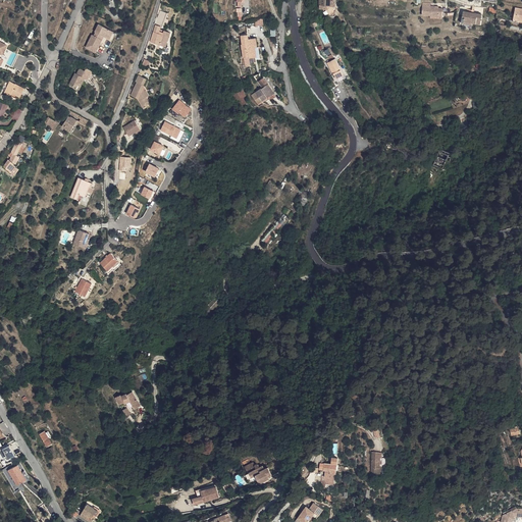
[(335,0),(332,0),(327,0),(319,0),(319,11),(323,12),(335,13),(335,10),(336,10),(337,8),(336,8),(335,0)]
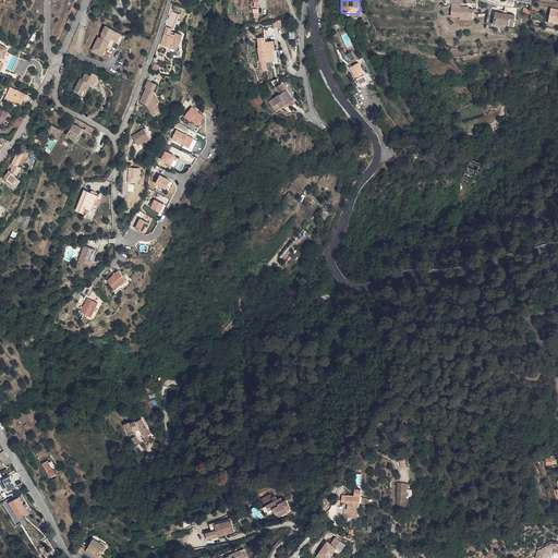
[(464,8),(459,7),(459,9),(450,8),(449,16),(471,20),(472,10),(468,10),(463,10),(464,8)]
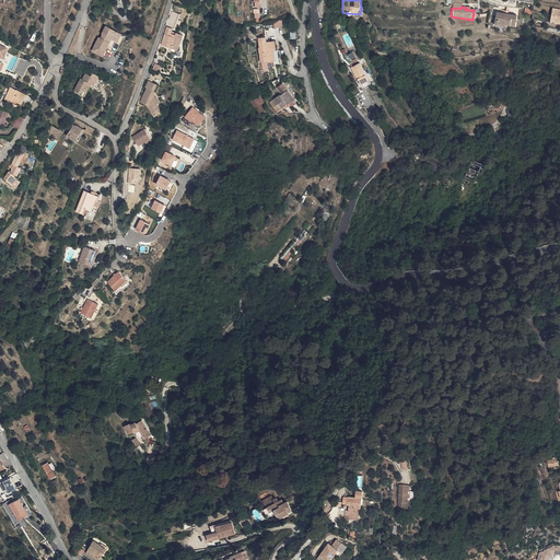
[(517,13),(498,11),(496,24),(506,25),(506,23),(515,24),(517,13)]
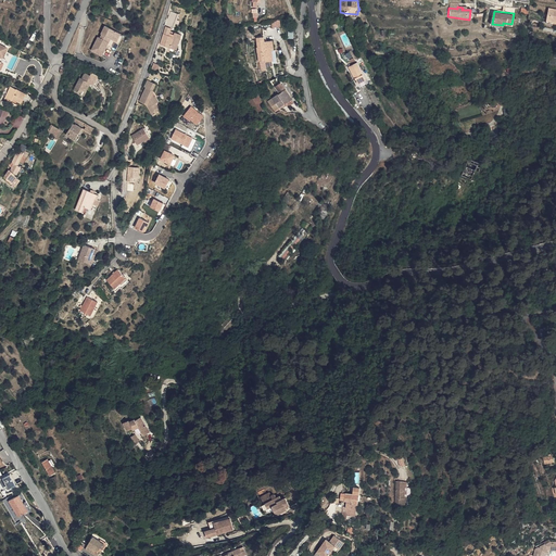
[(122,33),(106,25),(102,33),(104,34),(102,38),(99,37),(92,50),(103,55),(112,38),(117,40),(122,33)]
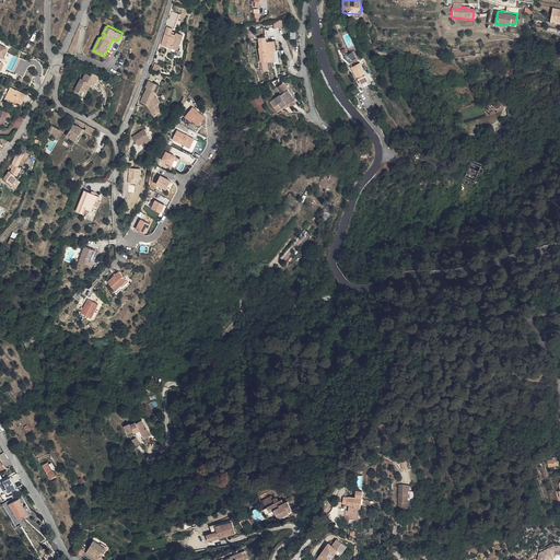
[(166,48),(170,38),(167,38),(170,32),(171,30),(166,27),(159,46),(166,48)]
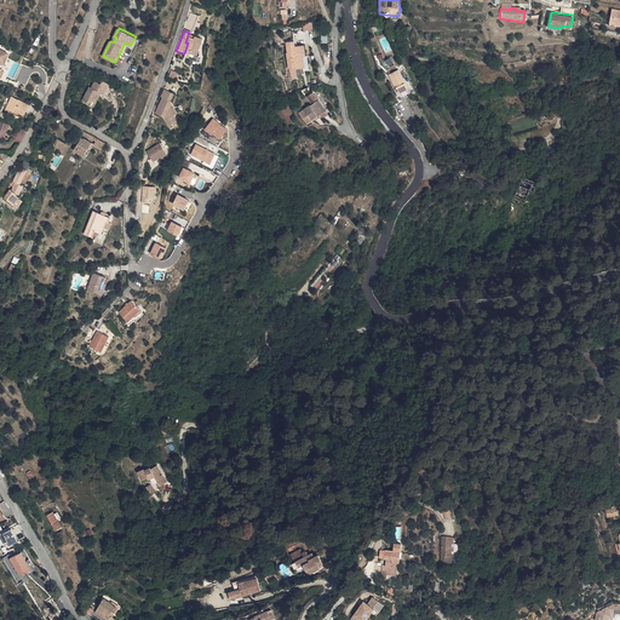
[(188,42),(184,53),(194,58),(201,40),(195,38),(191,44),(188,42)]
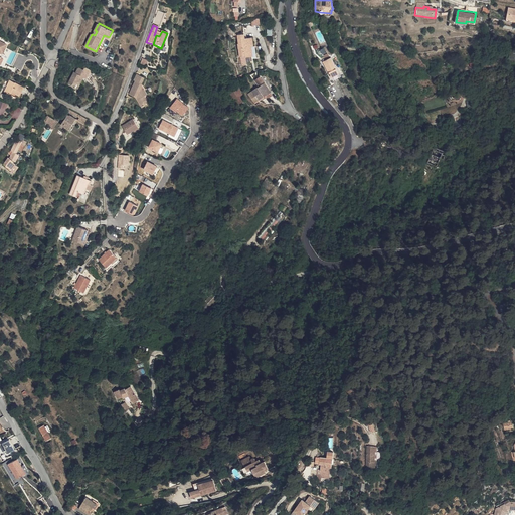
[(242,32),(238,33),(239,44),(237,44),(239,56),(241,56),(245,55),(245,57),(252,56),(252,58),(259,58),(256,44),(254,44),(253,36),(245,38),(244,33),(242,34),(242,32)]
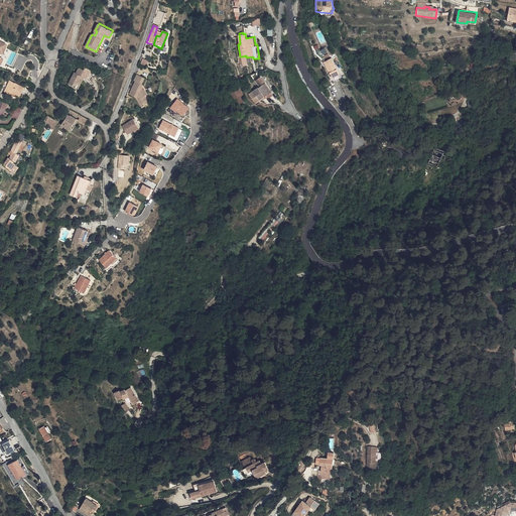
[(326,62),(334,78),(339,76),(331,60),(326,62)]
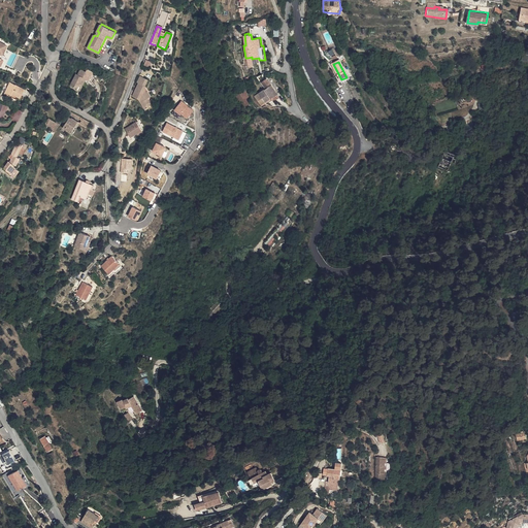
[(341,79),(333,64),(331,65),(339,81),(341,79)]
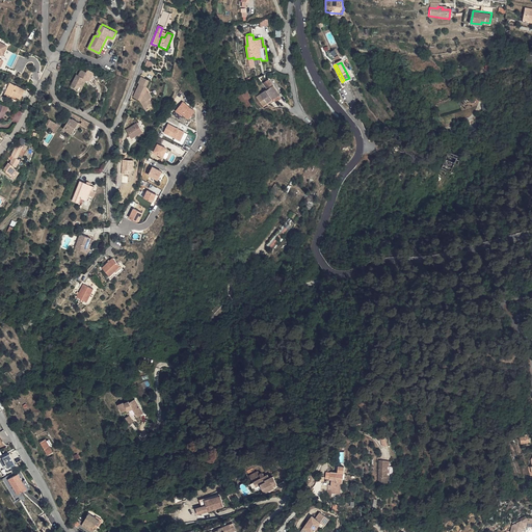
[(89,70),(81,67),(80,71),(75,69),(73,74),(71,73),(67,82),(70,84),(69,87),(76,90),(81,77),(85,79),(89,70)]
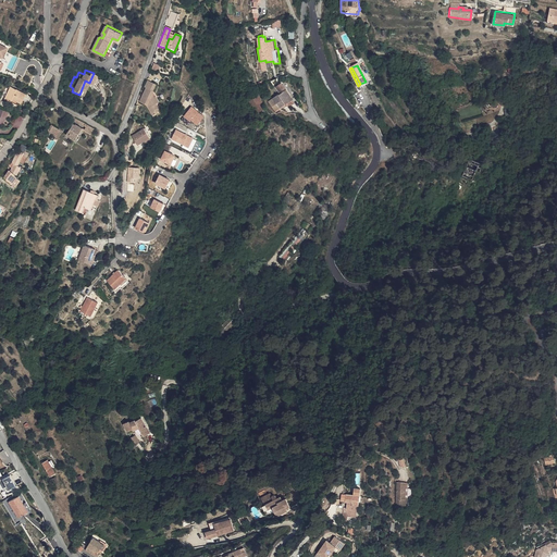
[(152,97),(151,95),(153,93),(155,91),(152,89),(155,84),(146,81),(143,88),(146,90),(139,103),(147,107),(148,108),(152,97)]
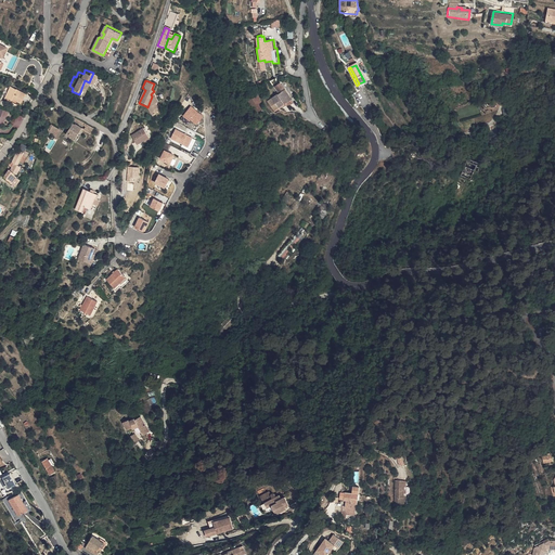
[(285,89),(281,82),(275,86),(280,93),(272,99),(279,110),(283,106),(279,101),(286,97),(282,91),(285,89)]
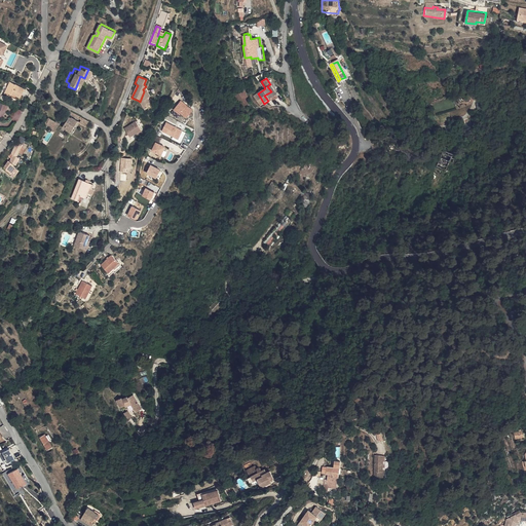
[(26,88),(10,81),(4,95),(10,97),(12,92),(14,94),(22,97),(26,88)]
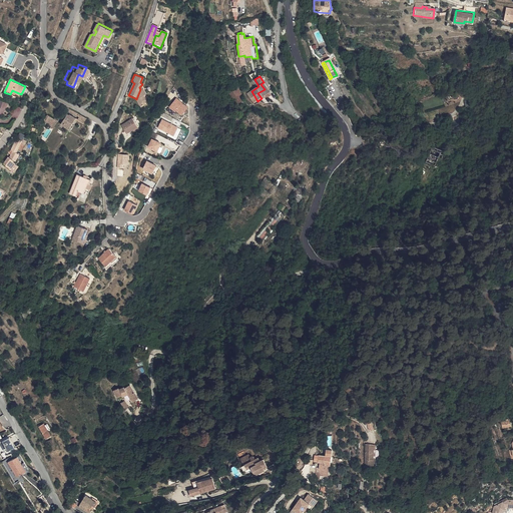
[(271,92),(264,82),(261,84),(265,89),(258,93),(262,98),(271,92)]
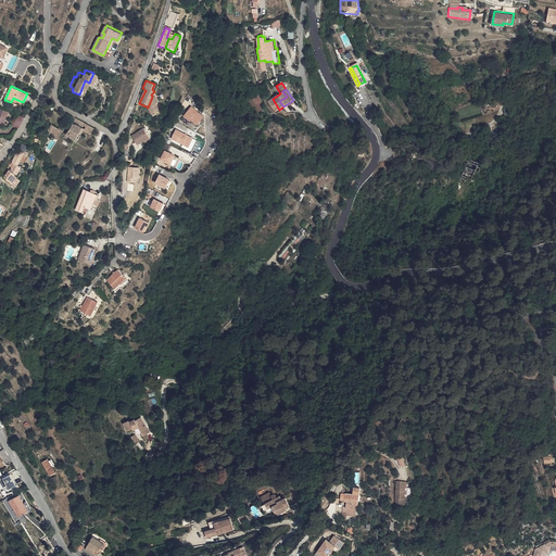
[(261,104),(257,96),(244,100),(247,109),(261,104)]
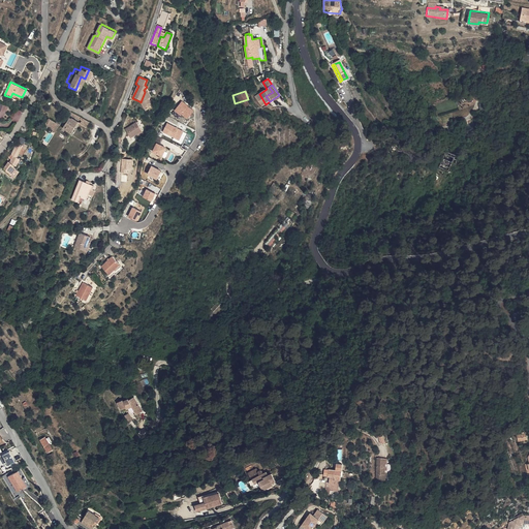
[(147,94),(145,92),(141,102),(147,111),(150,109),(151,102),(149,99),(152,97),(149,93),(147,94)]
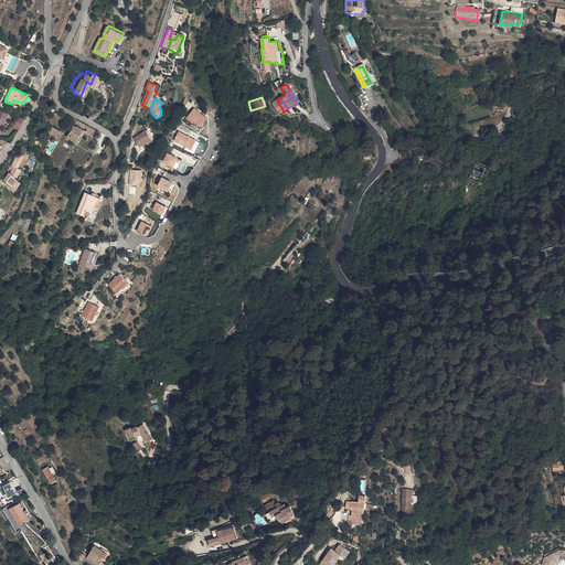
[(195,107),(188,117),(193,123),(194,120),(201,126),(208,117),(195,107)]
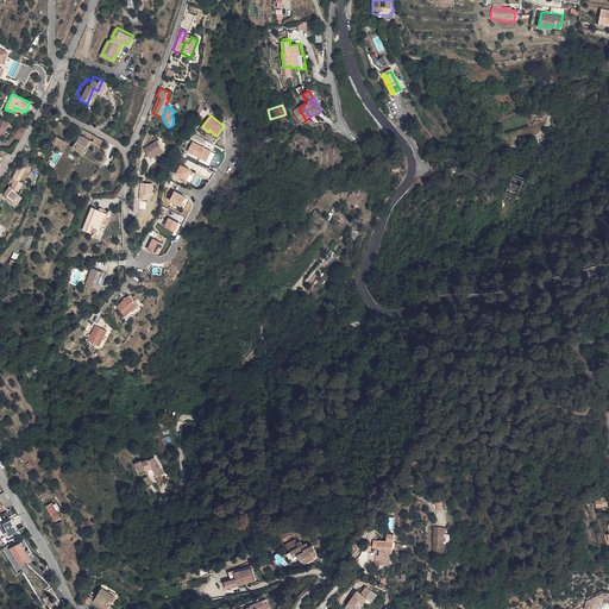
[(74,140),(70,146),(81,152),(89,139),(82,135),(81,136),(80,135),(75,140),(74,140)]
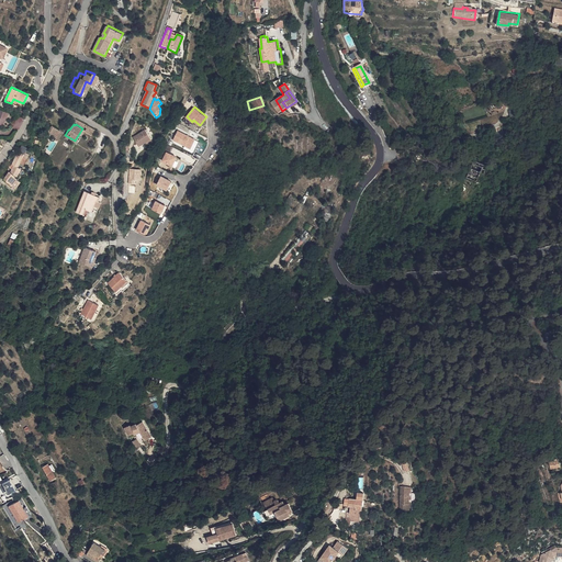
[(49,132),(55,135),(57,132),(59,133),(62,131),(54,125),(49,132)]
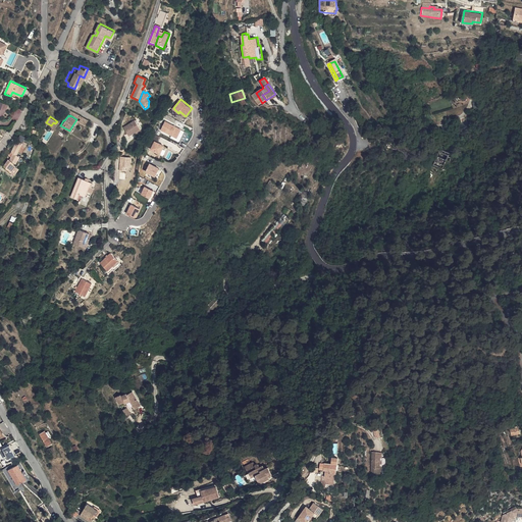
[(82,116),(77,121),(84,125),(88,120),(82,116)]
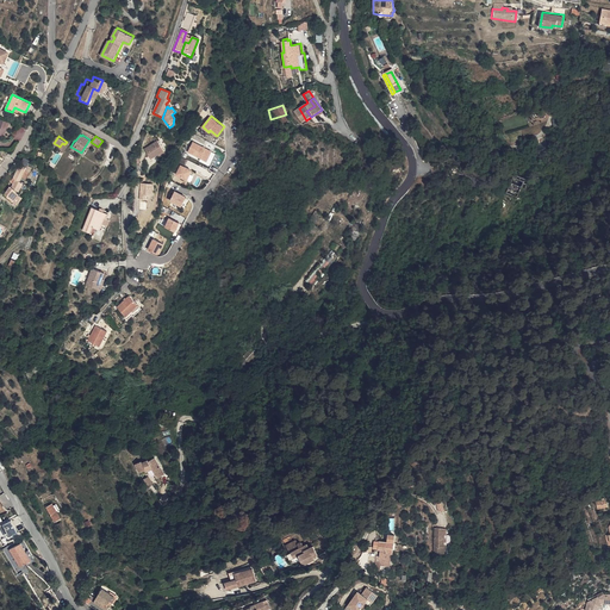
[(159,139),(145,148),(151,159),(159,154),(165,150),(159,139)]
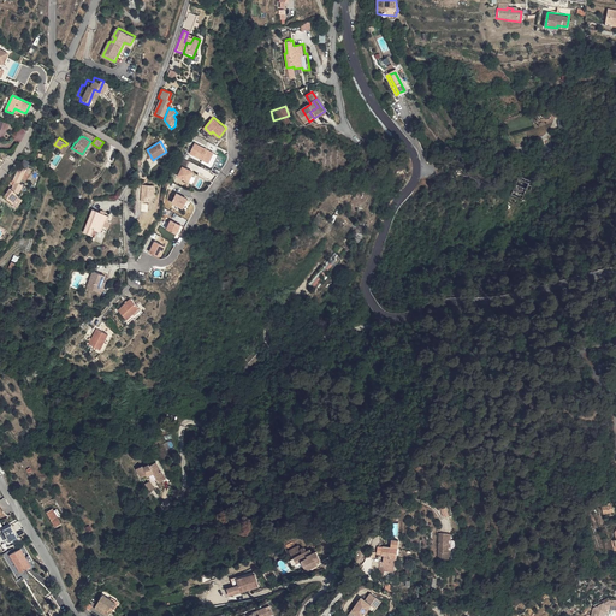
[(60,148),(59,149),(65,153),(71,144),(67,142),(67,143),(65,146),(63,144),(60,148)]
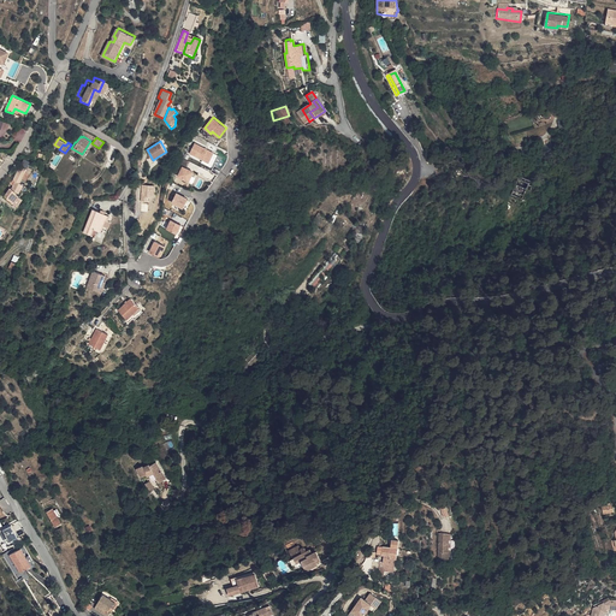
[(214,152),(196,143),(191,153),(209,163),(214,152)]
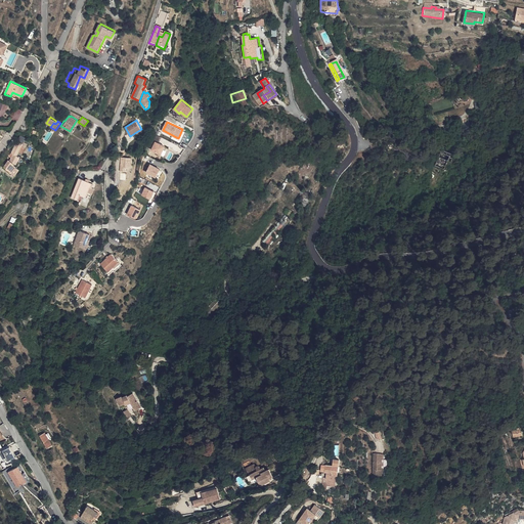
[(13,155),(17,156),(18,154),(22,155),(25,148),(20,146),(22,144),(15,141),(10,153),(13,155)]
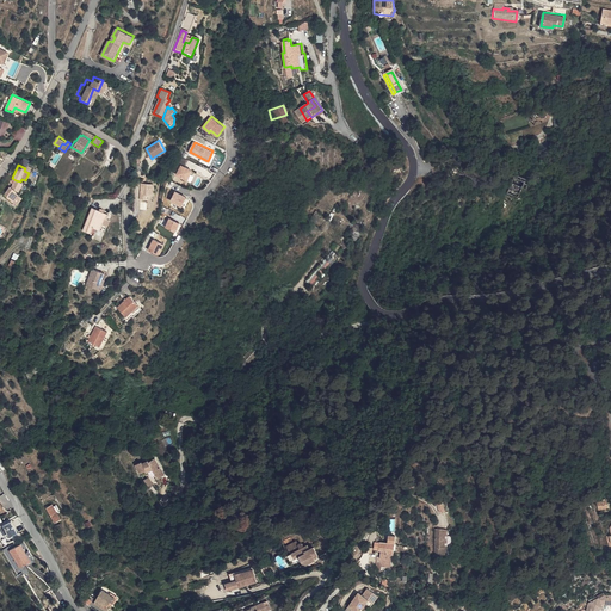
[(181,165),(177,174),(189,180),(193,170),(181,165)]
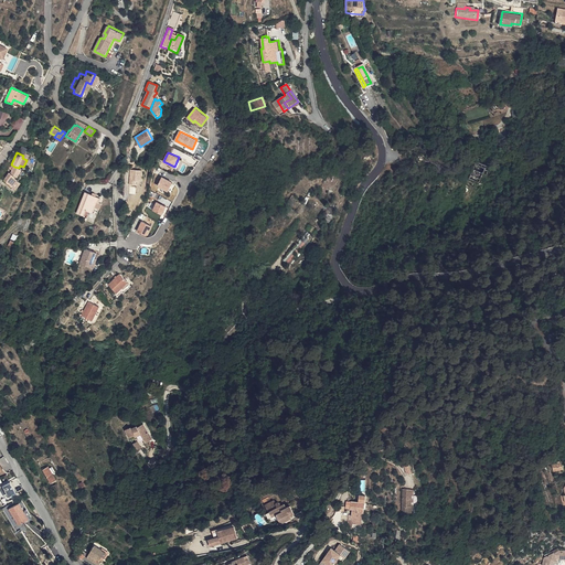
[(486,160),(477,156),(477,157),(473,164),(482,169),(486,170),(487,164),(483,163),(486,160)]
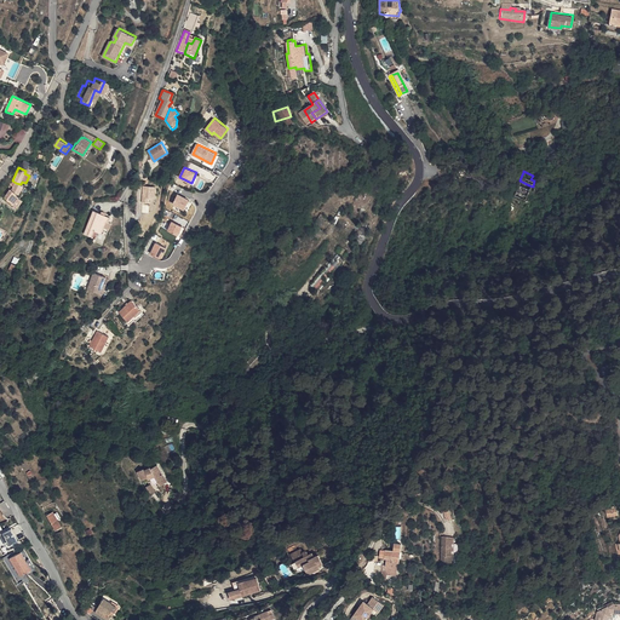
[(23,187),(21,184),(16,183),(12,193),(18,196),(23,187)]
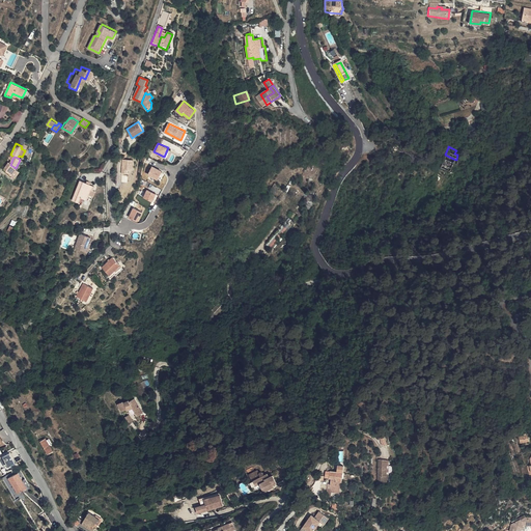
[(122,173),(127,173),(128,169),(133,169),(134,160),(123,159),(122,173)]
